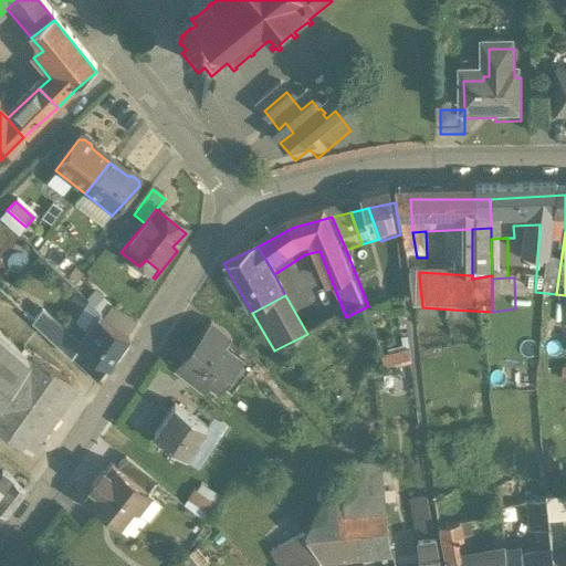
[(472,311),(452,310),(451,325),(471,326),(472,311)]
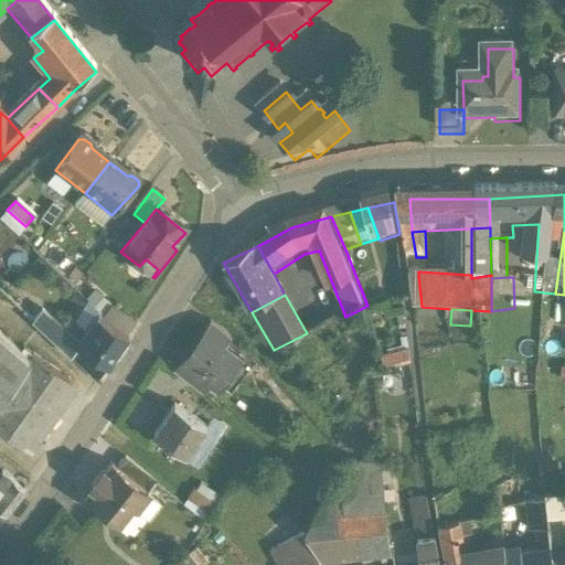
[(65,338),(41,315),(32,326),(56,348),(65,338)]
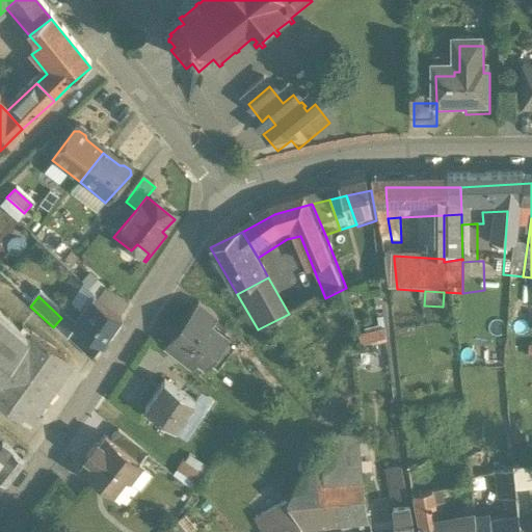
[(75,328),(67,341),(91,364),(121,320),(92,301),(75,328)]
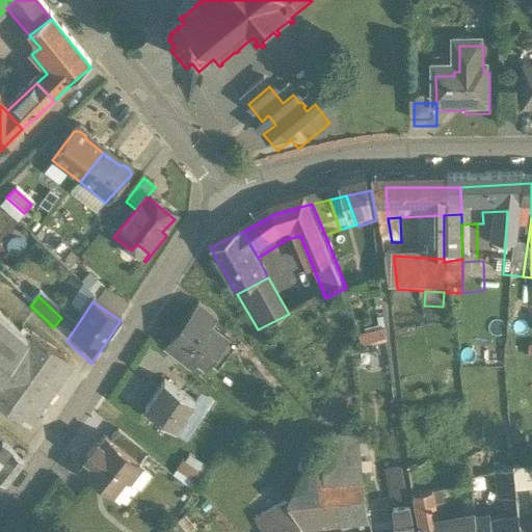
[(218,322),(200,308),(191,318),(210,333),(218,322)]
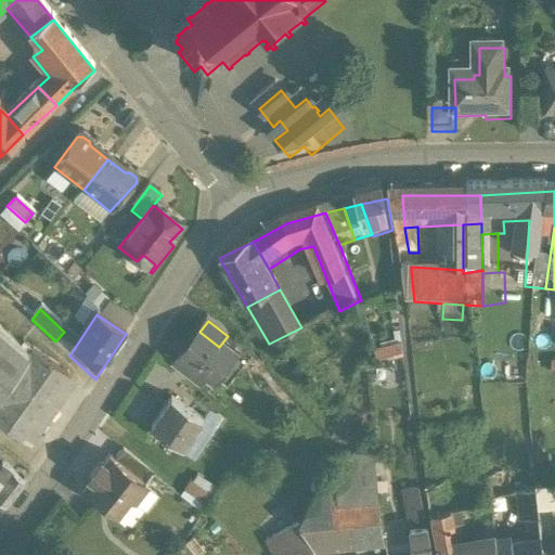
[(0,400),(31,356),(0,328),(0,400)]
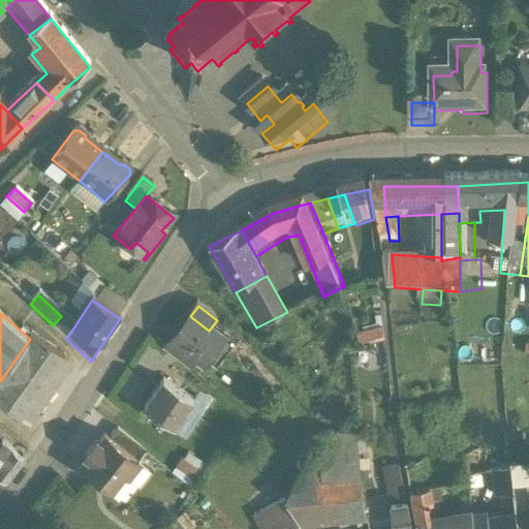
[(74,327),(61,316),(53,325),(66,339),(74,327)]
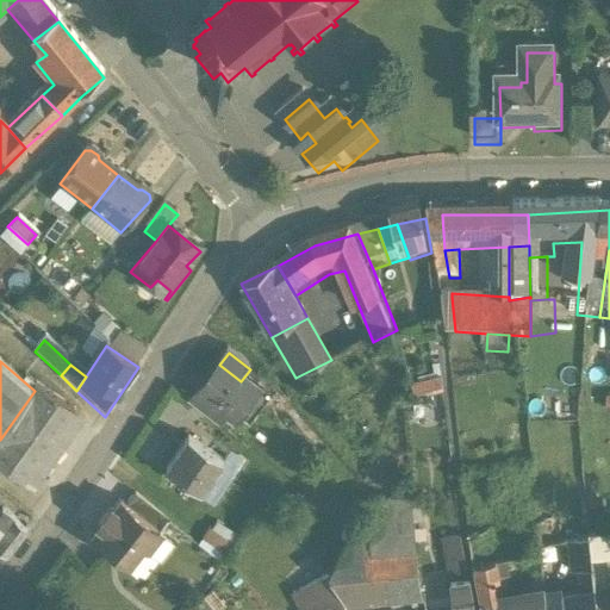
[(241,381),(219,365),(197,393),(229,419),(238,425),(261,397),(241,381)]
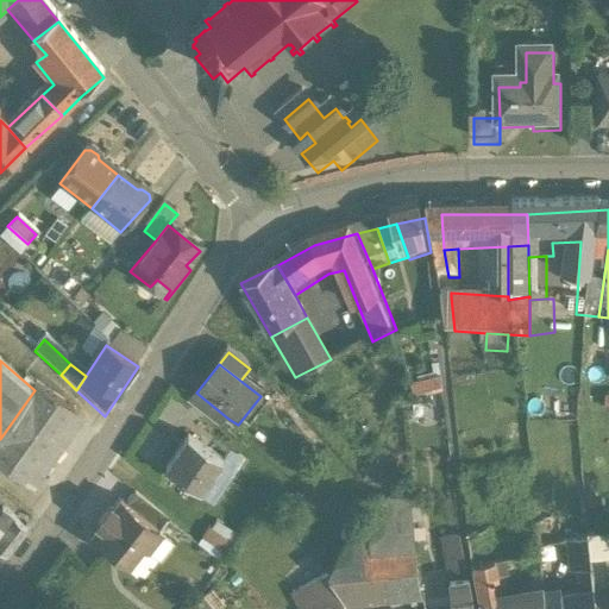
[(0,439),(0,470),(30,491),(36,484),(31,481),(75,414),(37,388),(35,390),(0,439)]
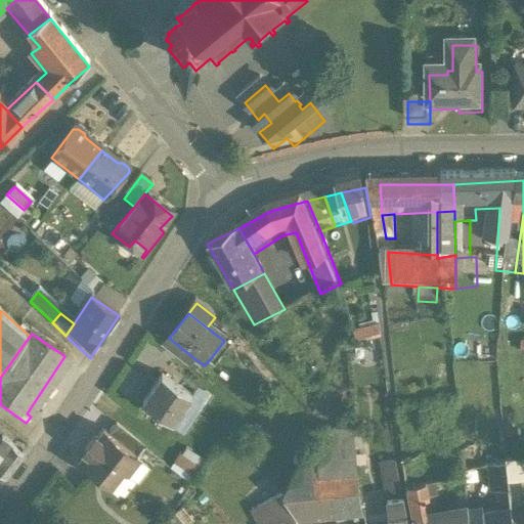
[(197,360),(169,338),(162,347),(189,369),(197,360)]
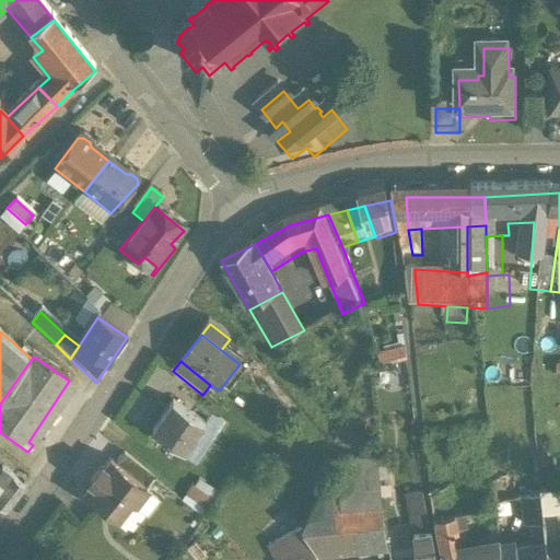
[(173,401),(153,432),(187,454),(206,424),(173,401)]
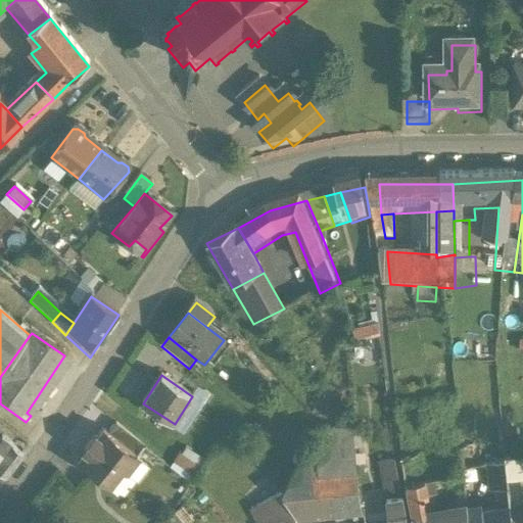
[(146,449),(117,428),(110,438),(139,459),(146,449)]
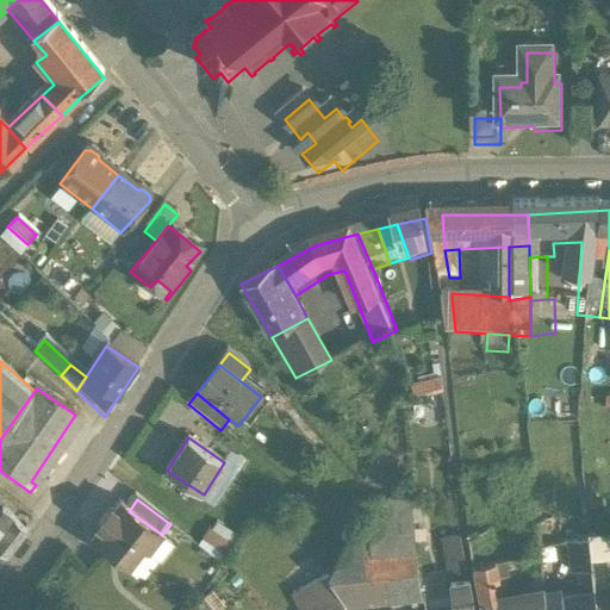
[(371,502),(372,539),(397,539),(398,555),(421,553),(416,500),(371,502)]
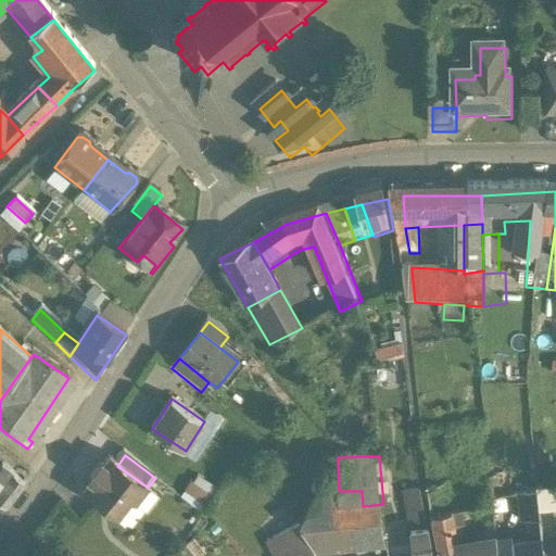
[(117,466),(112,462),(106,469),(100,469),(91,480),(92,484),(96,488),(89,495),(130,527),(142,509),(136,504),(148,488),(117,466)]
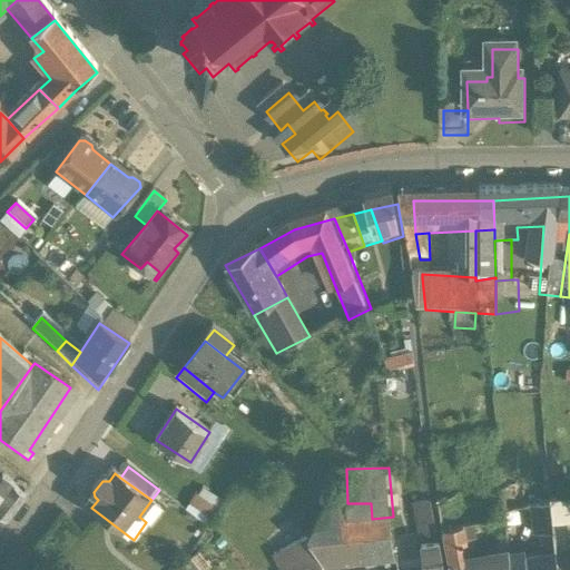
[(2,485),(0,488),(0,520),(8,527),(27,502),(5,484),(2,485)]
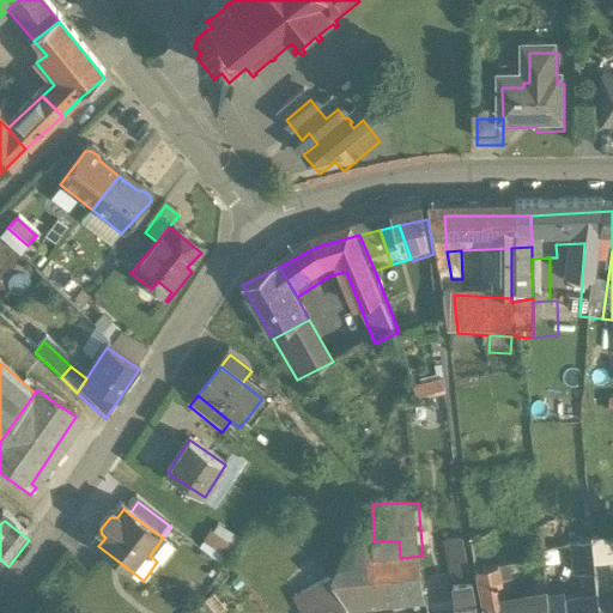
[(563,527),(540,529),(544,553),(565,551),(563,527)]
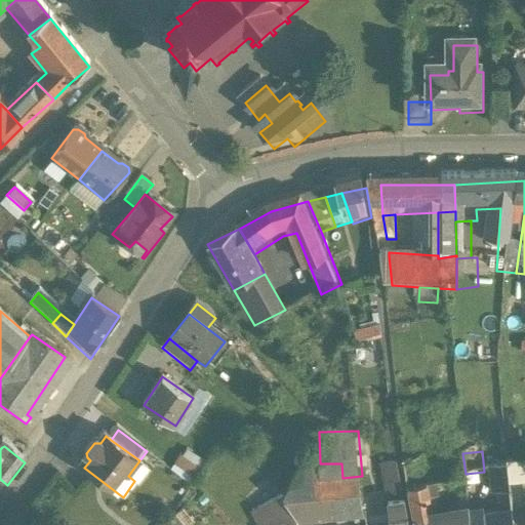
[(284,492),(299,521),(320,519),(319,508),(363,506),(362,476),(342,478),(341,463),(320,463),(321,471),(300,471),(294,489),(284,492)]
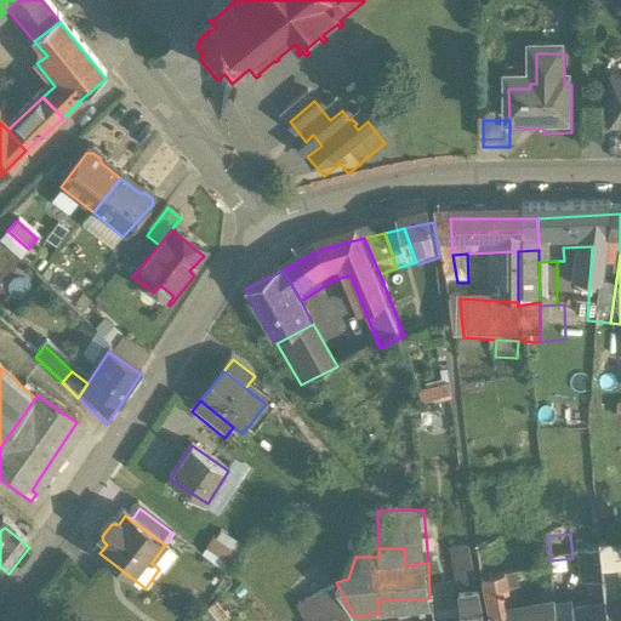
[(620,548),(602,552),(603,573),(620,569),(620,548)]
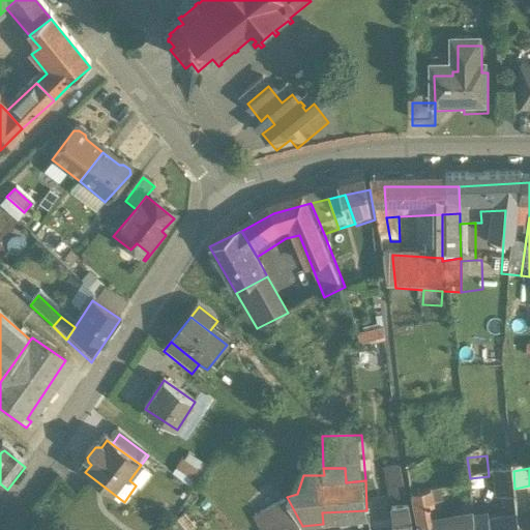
[(388,472),(393,496),(407,494),(402,474),(402,470),(388,472)]
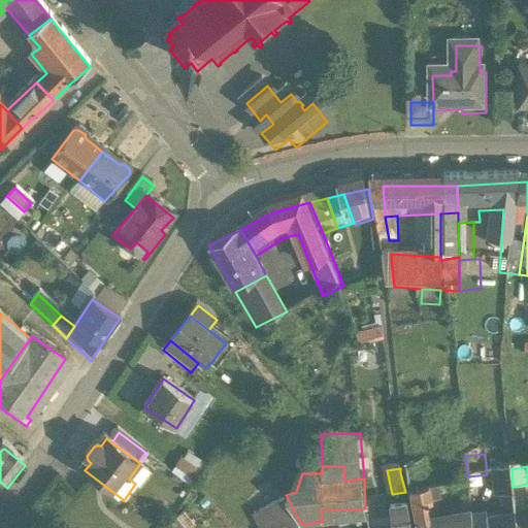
[(495,471),(499,518),(505,517),(519,515),(515,500),(513,487),(512,469),(495,471)]
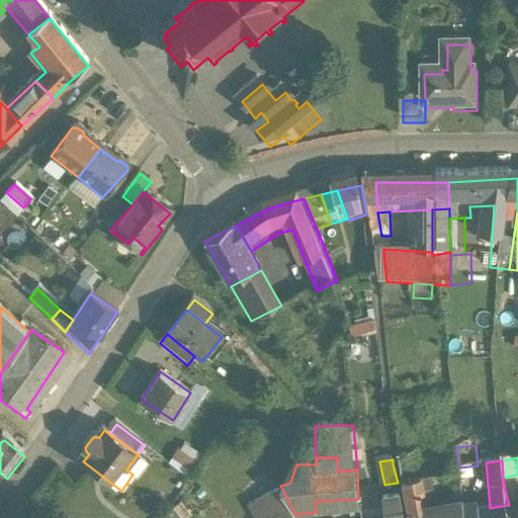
[(409,482),(414,516),(428,515),(423,481),(409,482)]
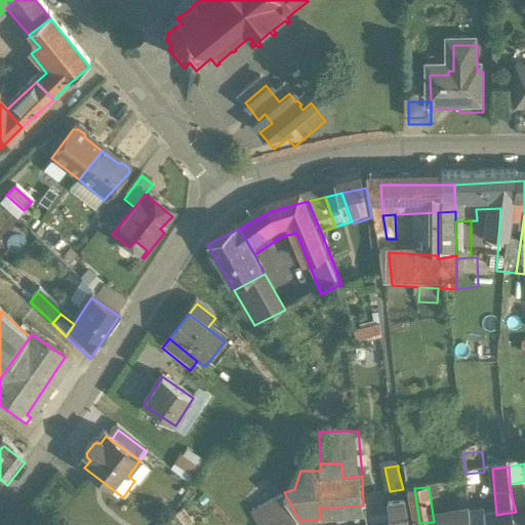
[(398,522),(410,521),(403,489),(390,491),(398,522)]
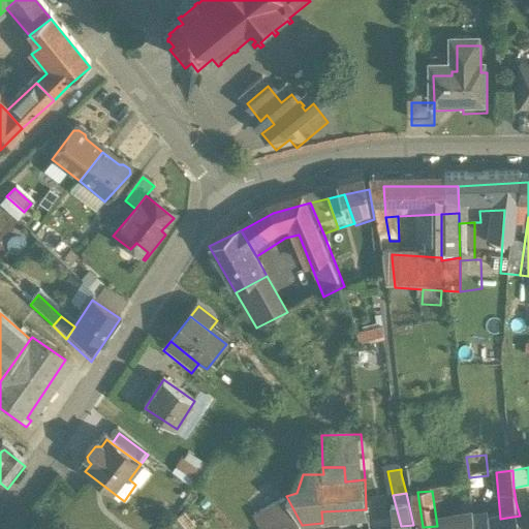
[(286,496),(255,514),(263,528),(294,528),(302,525),(286,496)]
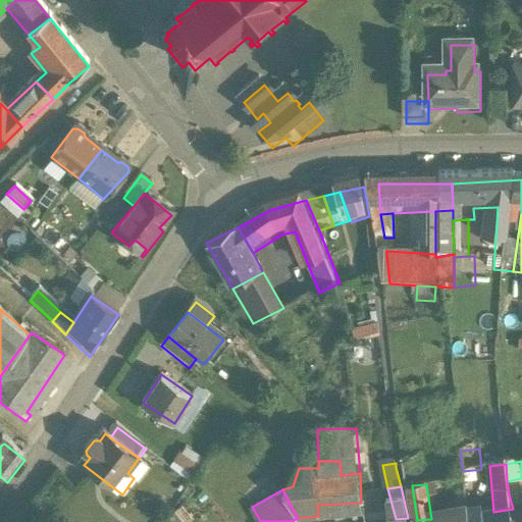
[(470,505),(461,507),(462,516),(471,516),(470,508),(470,505)]
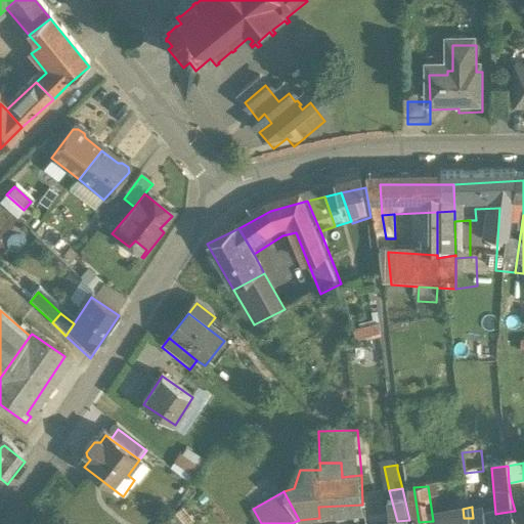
[(488,507),(472,510),(473,518),(474,523),(490,523),(489,515),(488,507)]
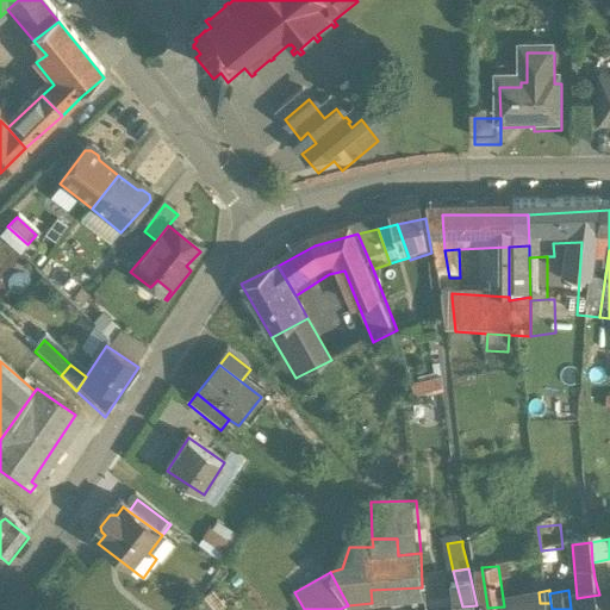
[(599,595),(584,597),(585,609),(602,609),(602,602),(599,595)]
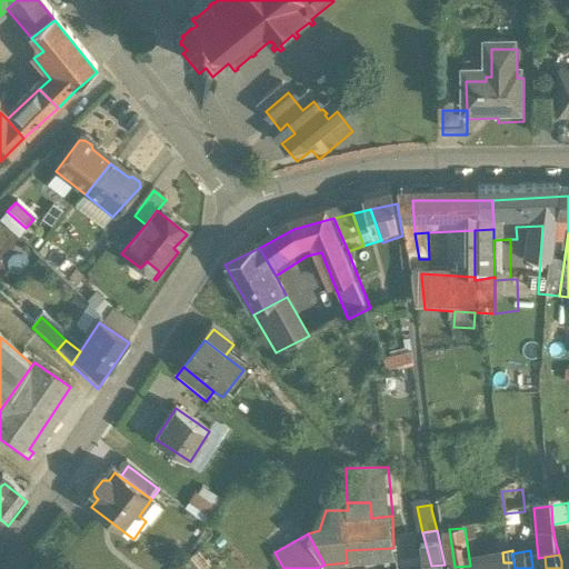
[(201,568),(191,556),(180,568),(201,568)]
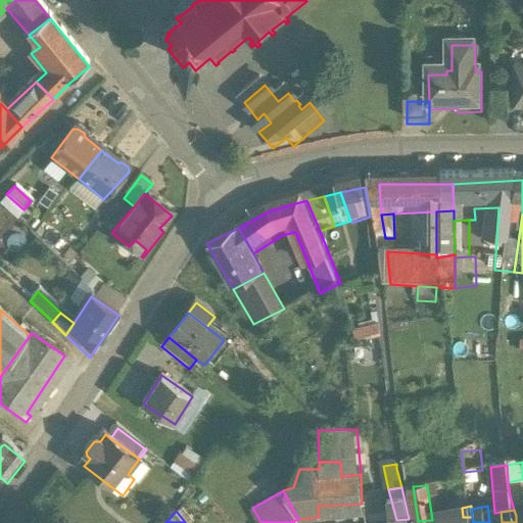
[(502,522),(501,512),(494,513),(488,514),(489,522),(502,522)]
